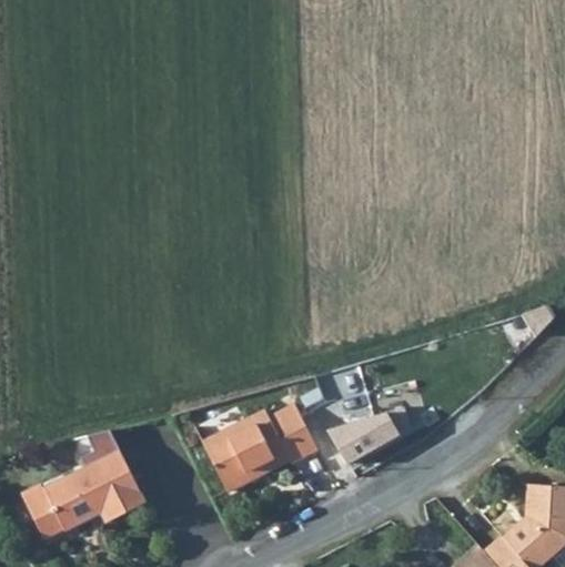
[(318,447),(294,404),(270,416),(264,407),(203,439),(230,489),(254,477),(252,472),(290,453),(293,459),(318,447)]
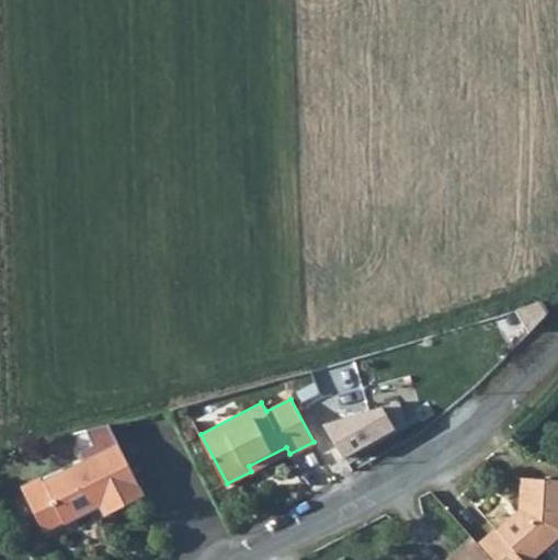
[(317,418),(344,465),(407,429),(401,401),(317,418)]
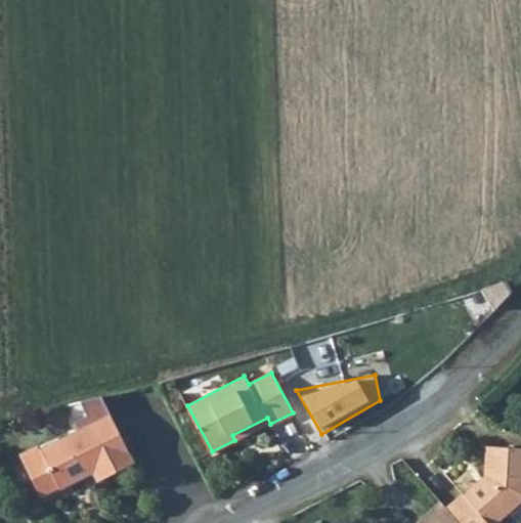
[(79,400),(87,416),(76,422),(79,430),(41,449),(39,445),(24,453),(46,497),(85,477),(83,474),(93,469),(99,480),(135,462),(98,394),(79,400)]
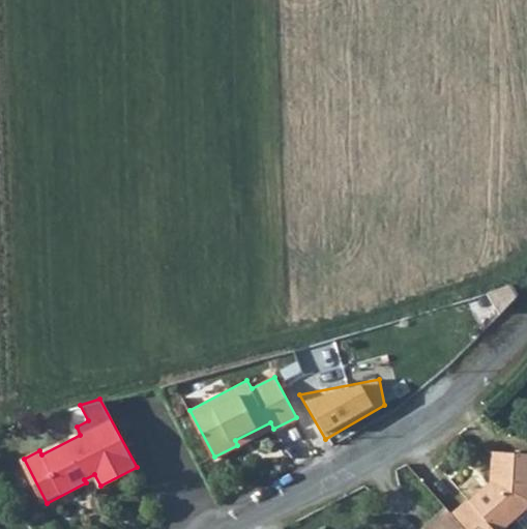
[(526,443),(493,441),(491,475),(487,478),(485,476),(454,504),(474,528),(502,528),(498,524),(526,498),(526,443)]
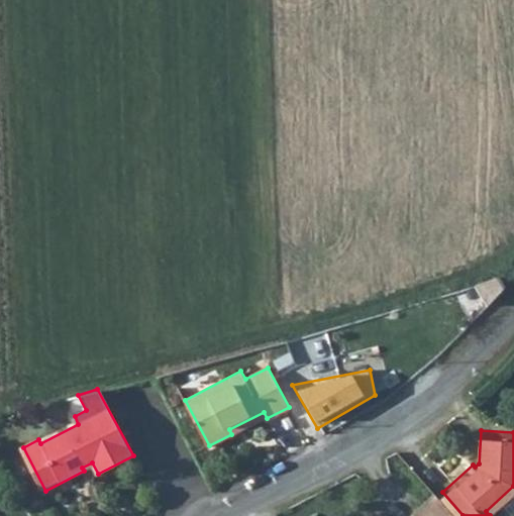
[(463,515),(442,492),(437,486),(416,506),(420,511),(414,515),(463,515)]
